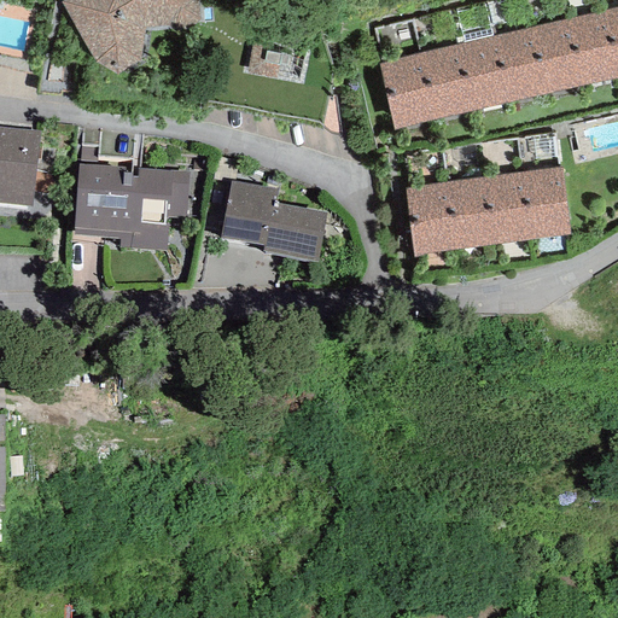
[(97,62),(116,74),(140,60),(144,30),(199,23),(197,0),(63,0),(59,3),(97,62)]
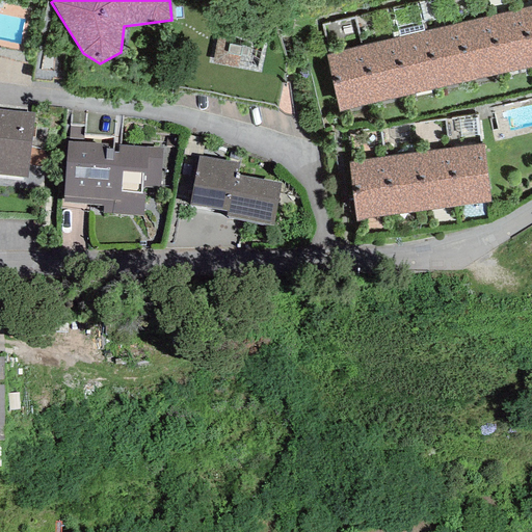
[(531,8),(327,55),(340,111),(531,67),(531,8)]
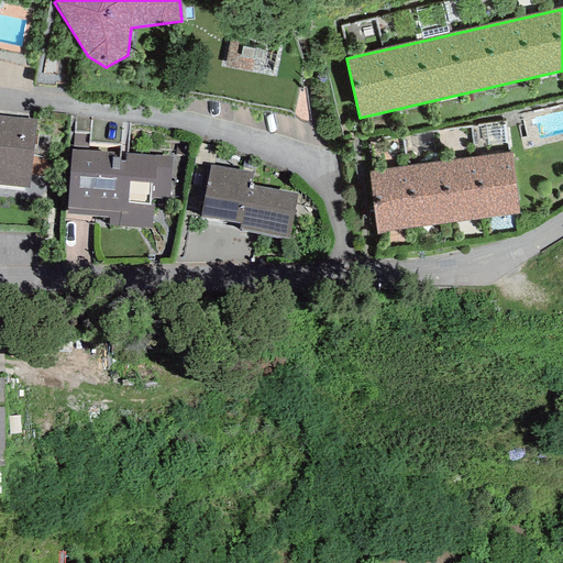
[(228,54),(194,46),(185,92),(293,114),(302,65),(290,34),(233,23),(228,54)]
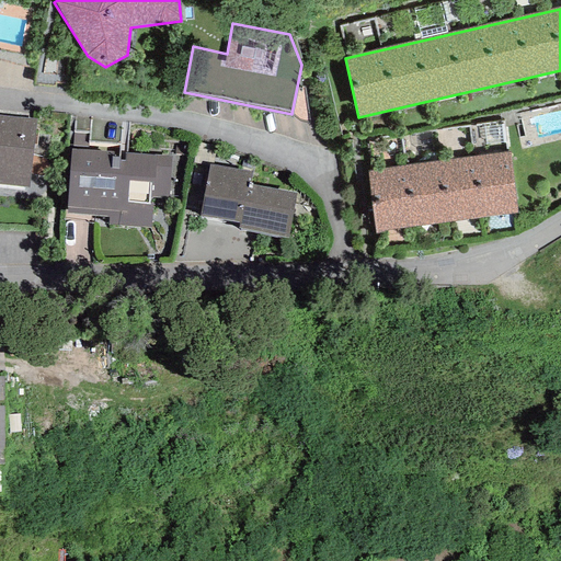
[(35,119),(0,115),(0,184),(29,187),(35,119)]
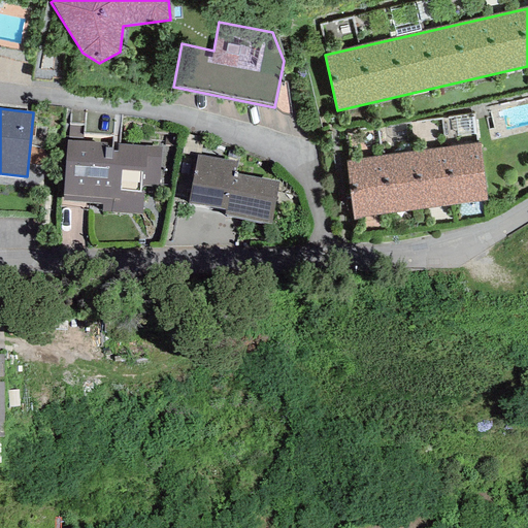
[(67,140),(63,200),(103,202),(103,211),(141,213),(141,185),(159,186),(161,147),(119,144),(118,152),(111,151),(111,146),(107,146),(107,143),(67,140)]
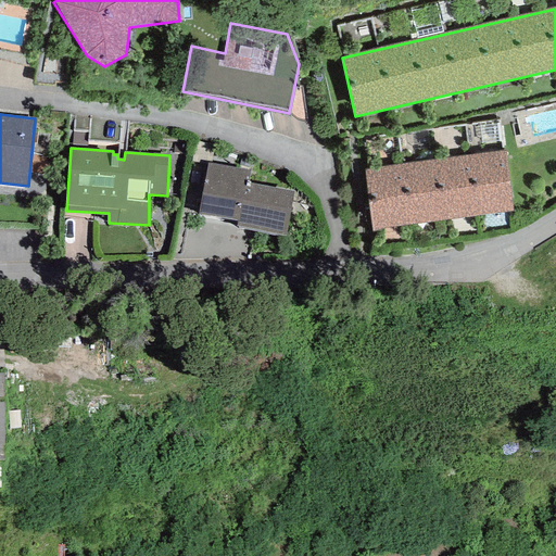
[(505,151),(364,171),(373,230),(513,211),(505,151)]
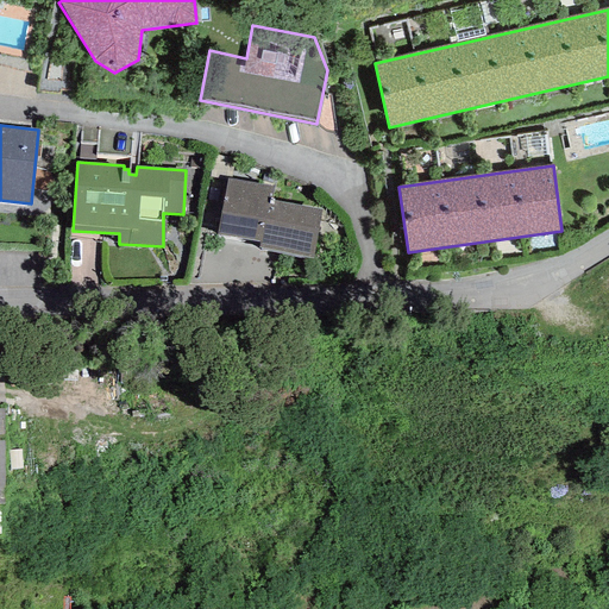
[(274,186),(227,177),(217,234),(261,243),(263,243),(271,200),(274,186)]
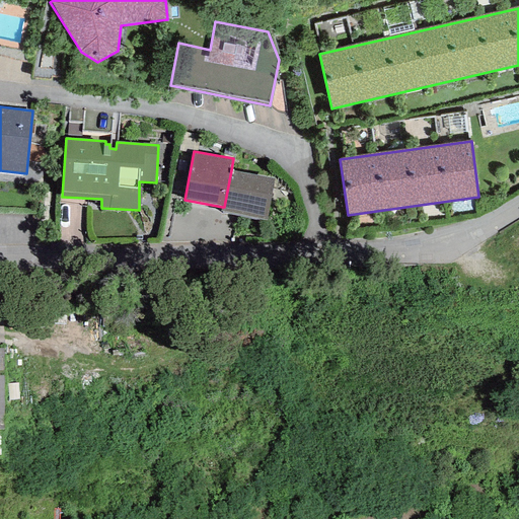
[(222,207),(221,211),(266,219),(274,178),(231,170),(224,207),(222,207)]
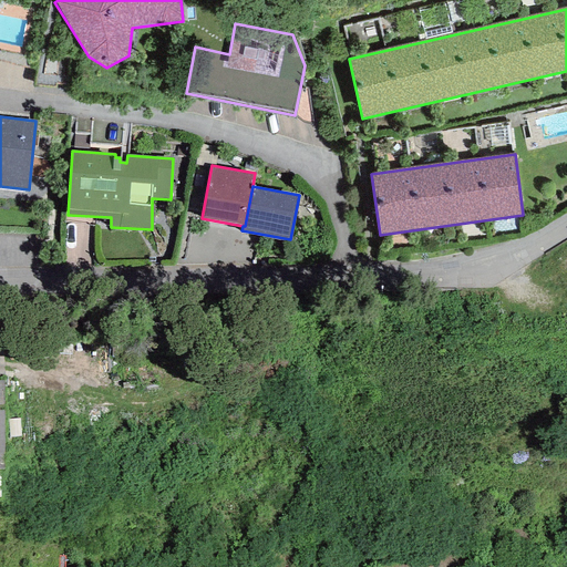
All buildings are outlined.
